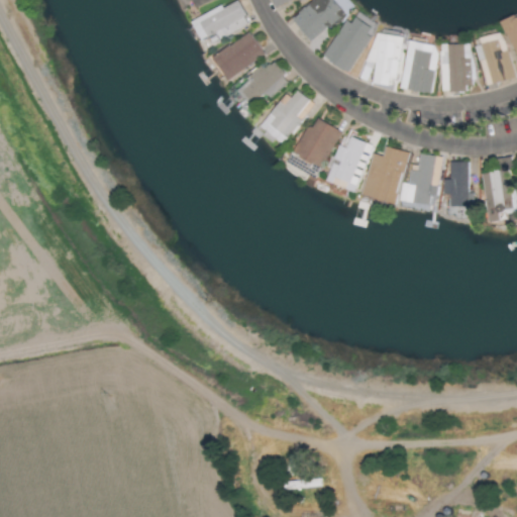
[(182,0),(184,5),(192,2),(195,8),(213,0),(182,0)]
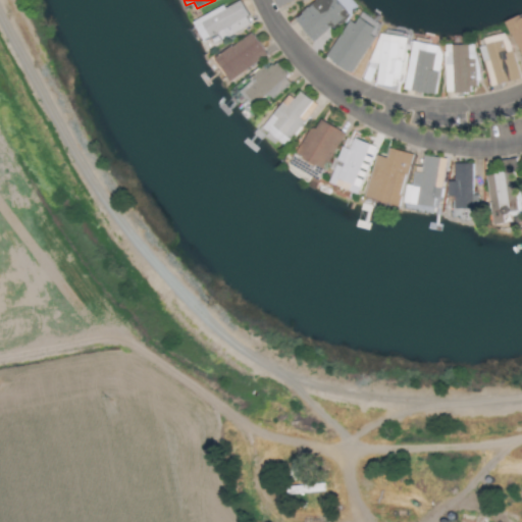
[(237,0),(193,23),(203,43),(216,36),(219,42),(252,25),(238,0),(237,0)]
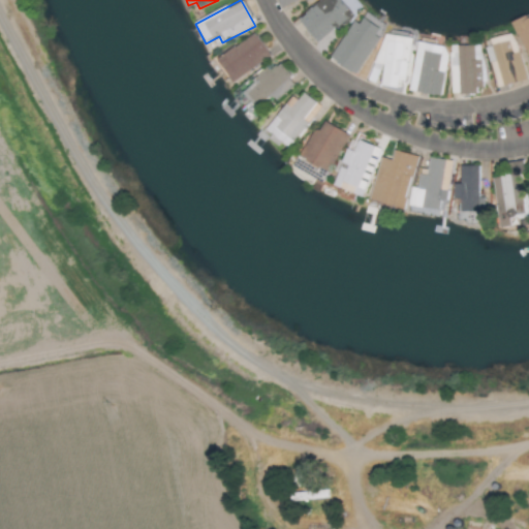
[(276,0),(280,9),(304,0),(276,0)]
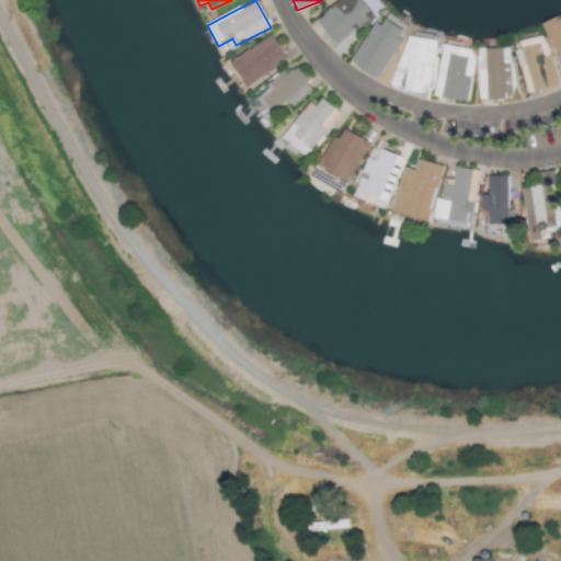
[(336,47),(384,9),(376,0),(343,0),(316,21),(336,47)]
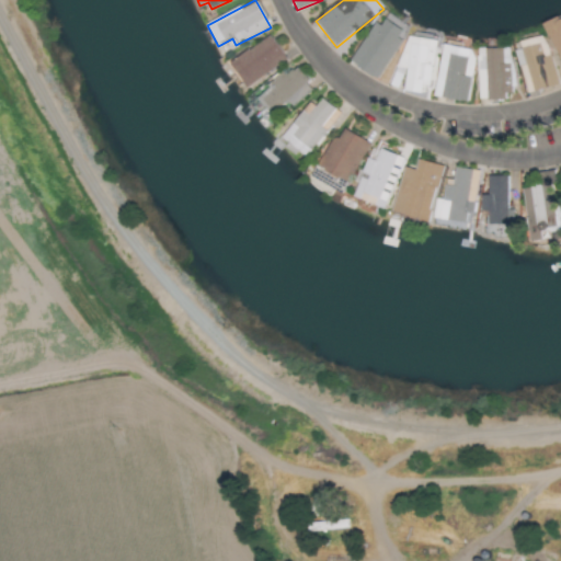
[(560,61),(560,15),(542,25),(560,61)]
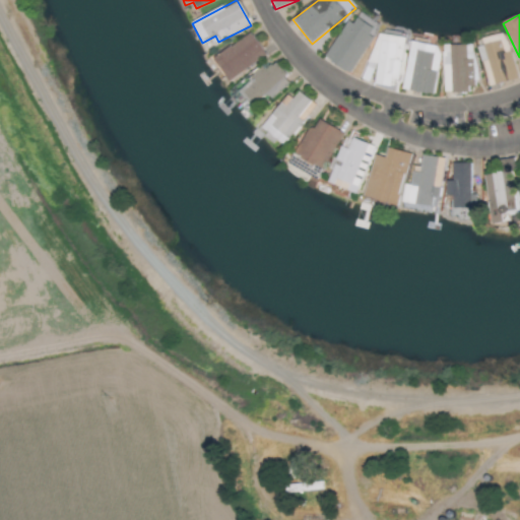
[(326,59),(349,73),(376,29),(352,15),(326,59)]
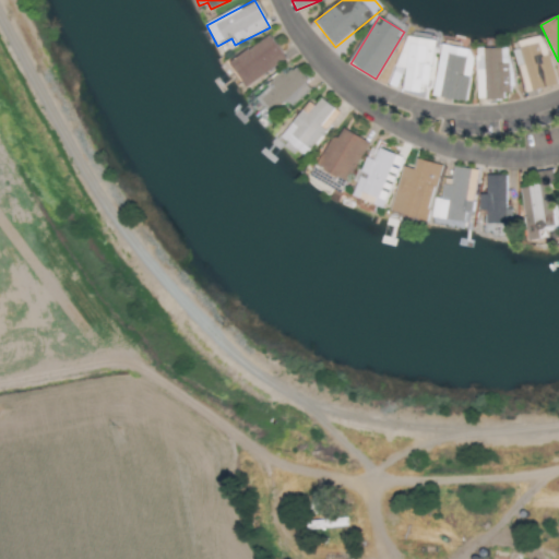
[(229,63),(247,88),(286,59),(268,35),(229,63)]
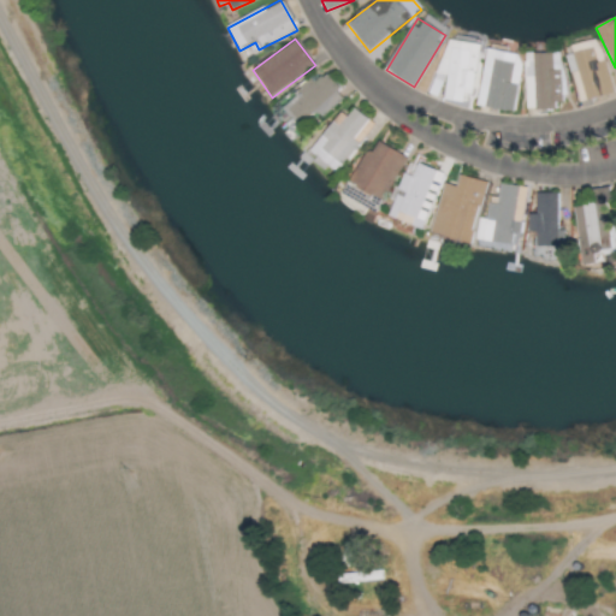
[(480,46),(443,40),(433,96),(442,98),(440,101),(462,104),(465,95),(473,96),(480,46)]
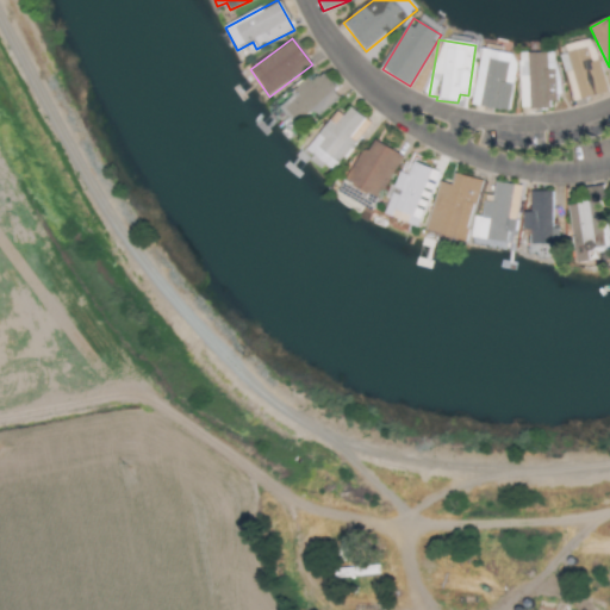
[(572,103),(607,94),(593,39),(566,47),(567,55),(561,56),(572,103)]
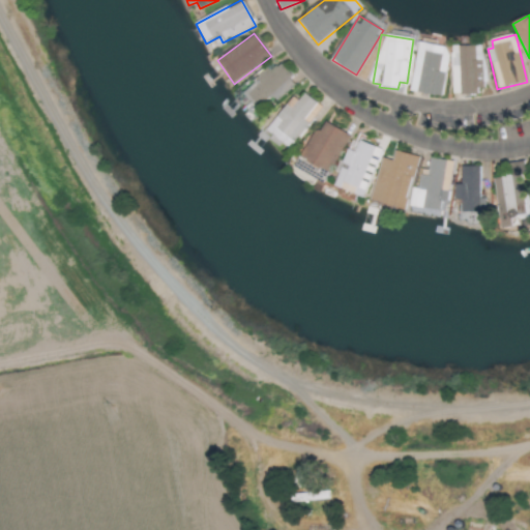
[(410,91),(440,97),(449,49),(418,42),(410,91)]
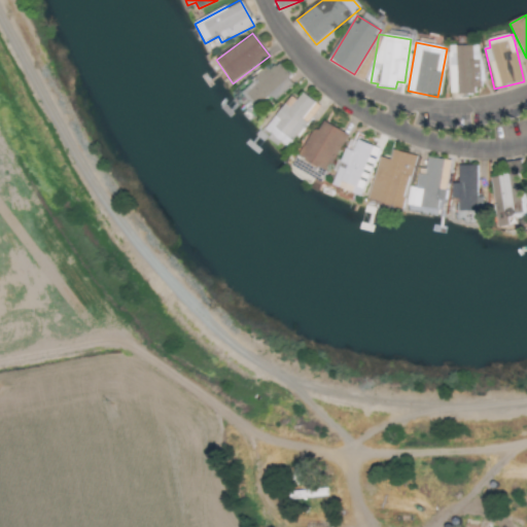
[(449,94),(479,95),(480,47),(450,46),(449,94)]
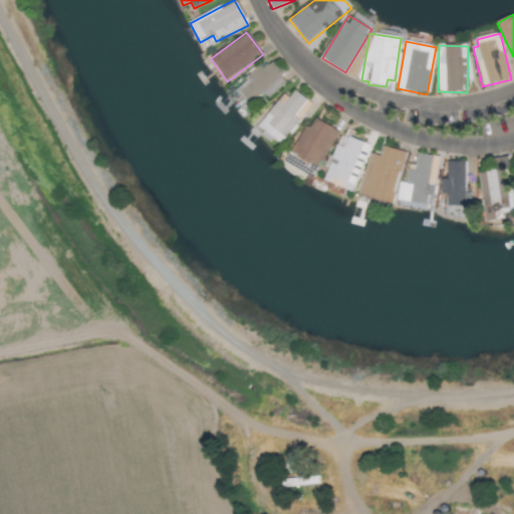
[(283,74),(272,62),(264,70),(260,67),(235,90),(248,103),(260,93),(266,99),(279,87),(275,82),(283,74)]
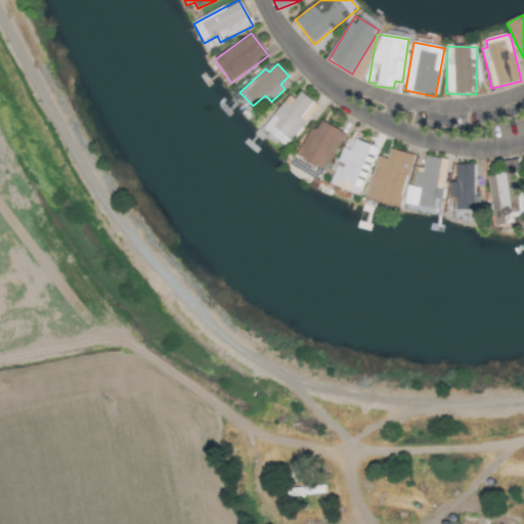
[(318,106),(300,93),(294,100),(289,96),(263,130),(287,147),(318,106)]
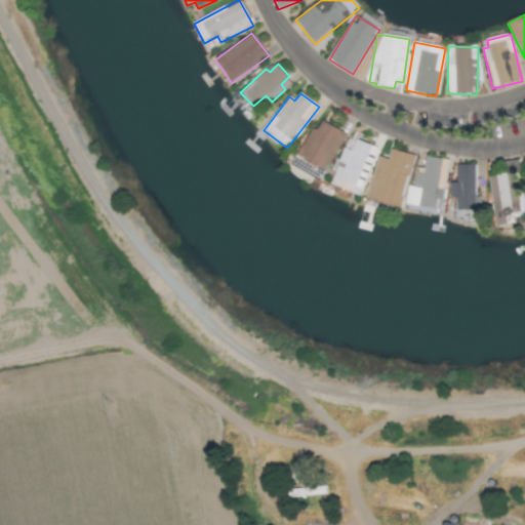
[(326,172),(346,134),(321,121),(317,130),(312,128),(296,157),(326,172)]
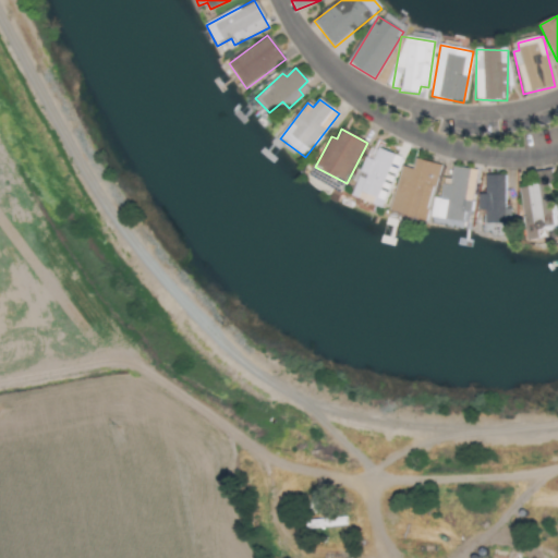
[(351,196),(383,208),(401,158),(378,148),(373,161),(365,158),(351,196)]
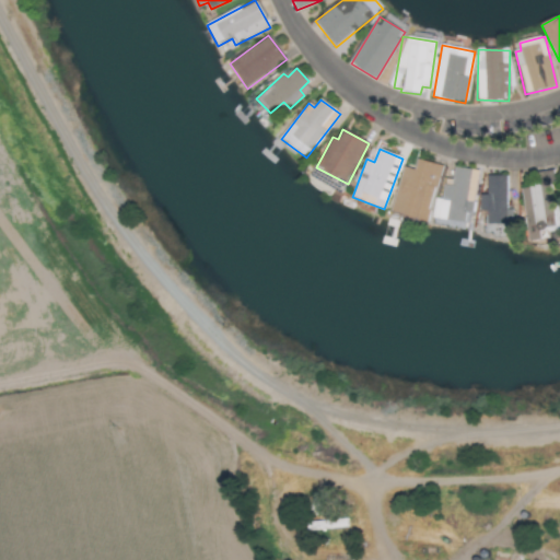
[(392,213),(428,222),(441,166),(417,160),(415,170),(403,167),(392,213)]
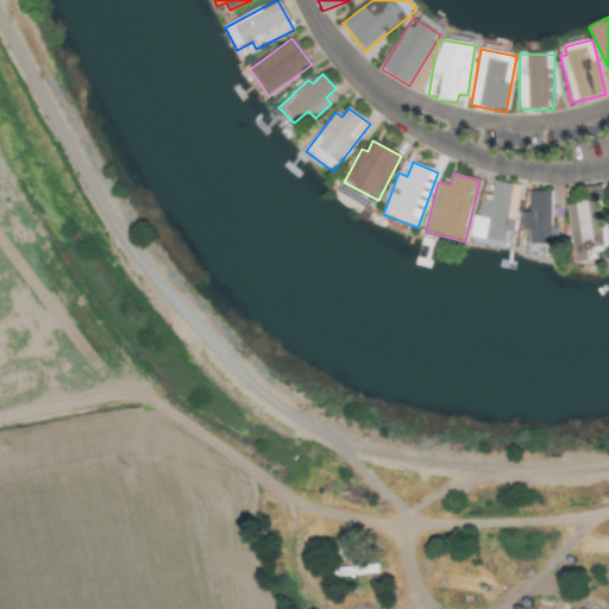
[(531,243),(552,243),(551,192),(529,193),(531,213),(523,213),(523,230),(531,230),(531,243)]
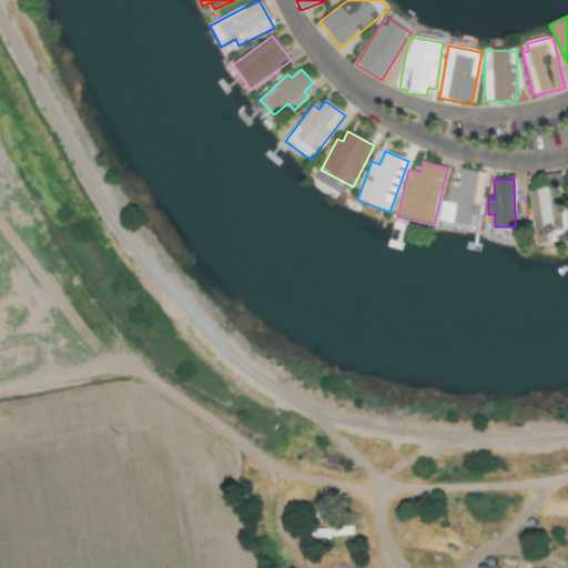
[(528,193),(537,246),(550,244),(549,240),(556,239),(556,236),(567,234),(567,225),(561,188),(528,193)]
